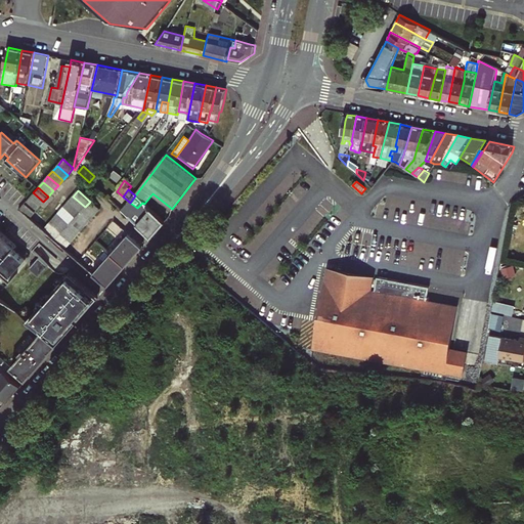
[(43,202),(33,192),(32,194),(28,199),(38,208),(43,202)]
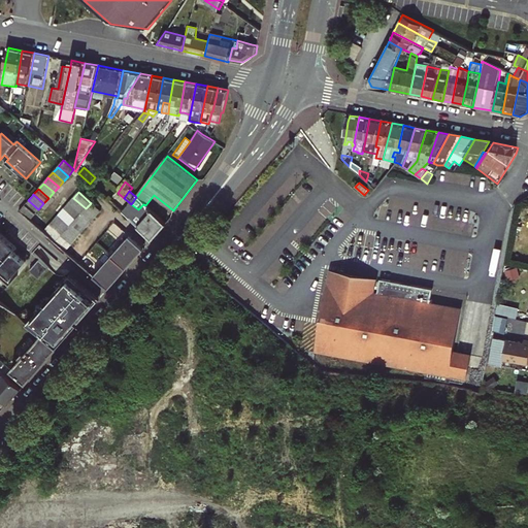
[(73,198),(68,204),(80,215),(86,208),(73,198)]
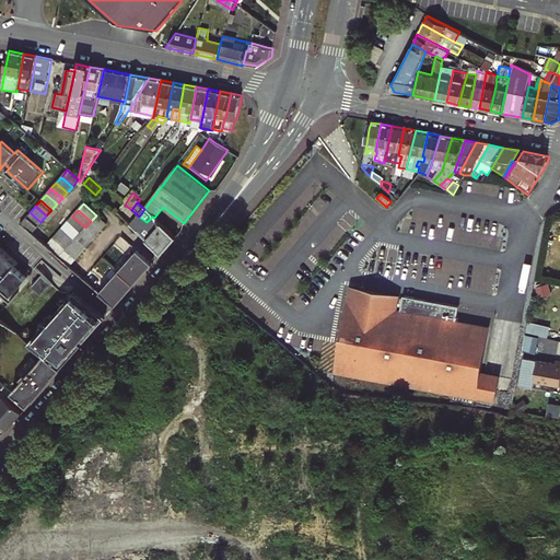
[(41,222),(30,212),(24,219),(35,229),(41,222)]
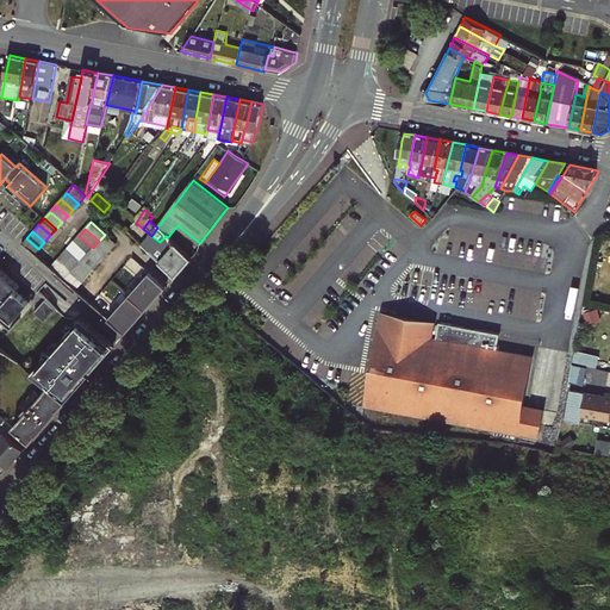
[(105,235),(99,241),(110,250),(116,244),(105,235)]
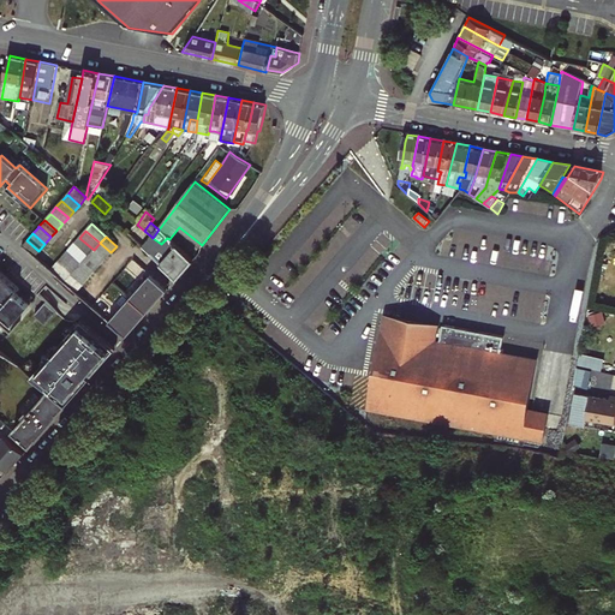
[(151,237),(142,248),(178,279),(193,261),(169,239),(167,238),(161,244),(153,238),(151,237)]
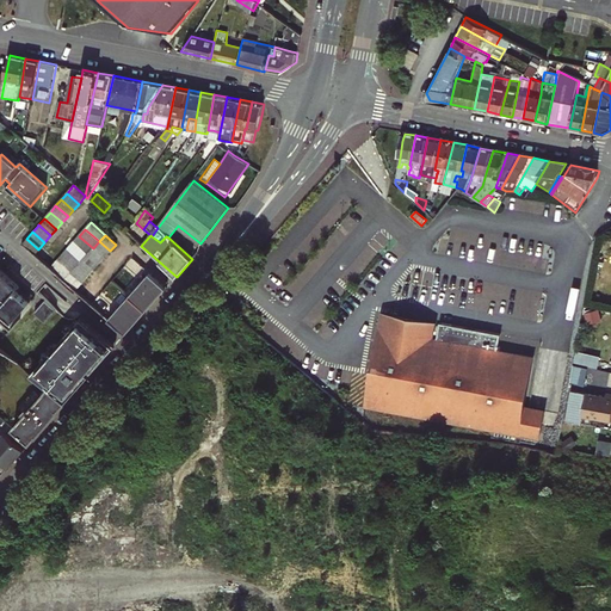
[(93,248),(79,236),(73,242),(87,254),(93,248)]
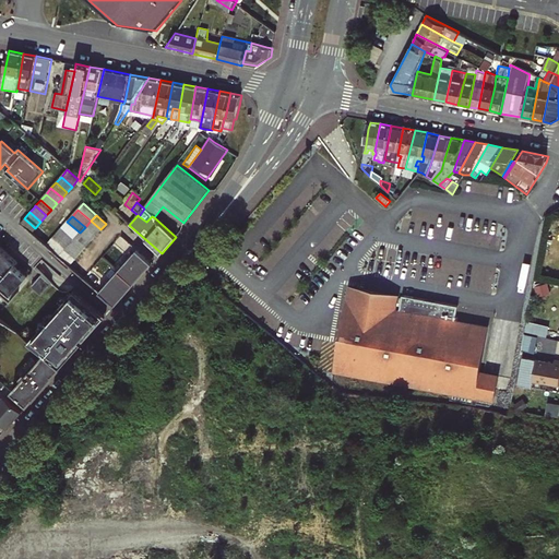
[(35,228),(24,218),(20,224),(31,233),(35,228)]
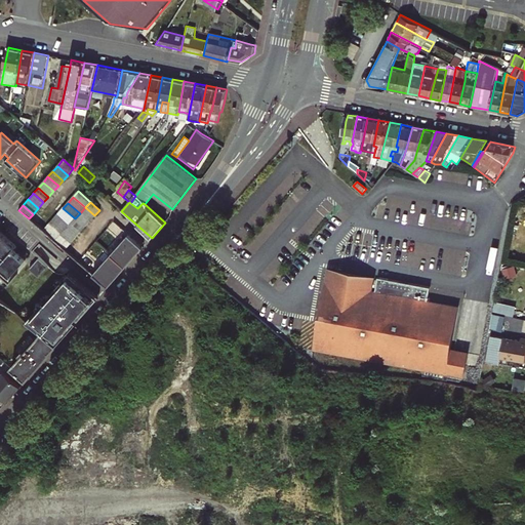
[(89,221),(94,215),(85,207),(80,213),(89,221)]
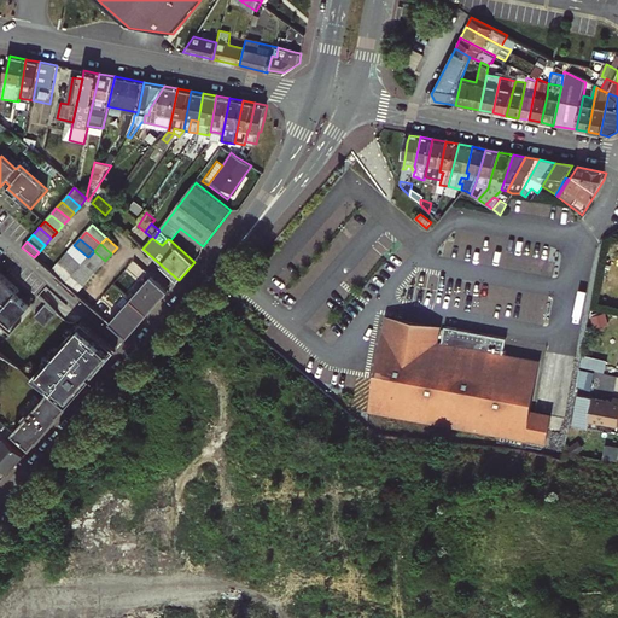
[(74,245),(68,252),(82,264),(88,257),(74,245)]
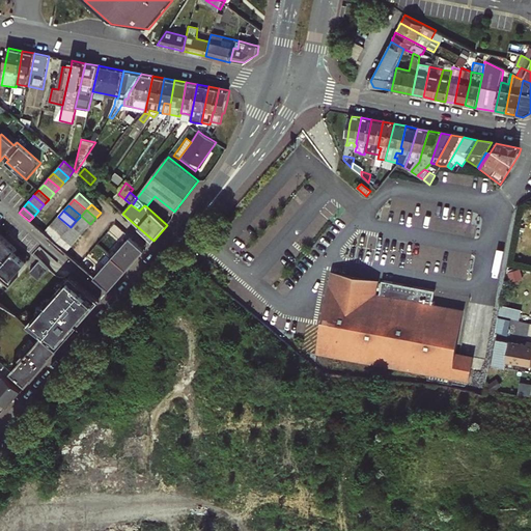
[(90,224),(81,216),(76,221),(86,229),(90,224)]
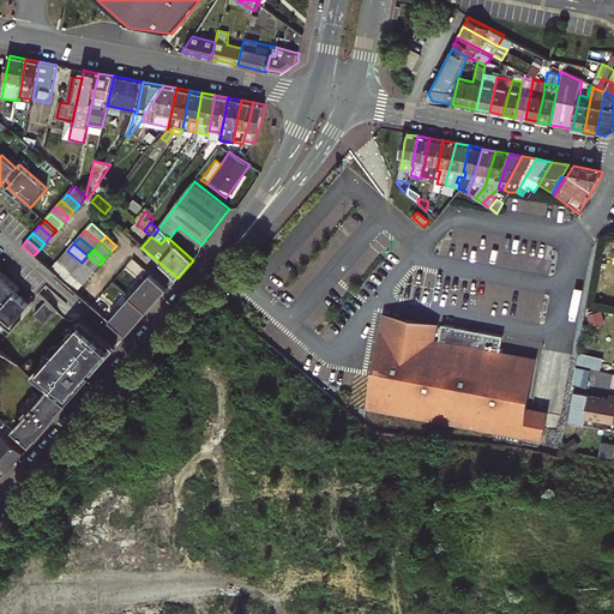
[(82,263),(67,251),(61,257),(76,270),(82,263)]
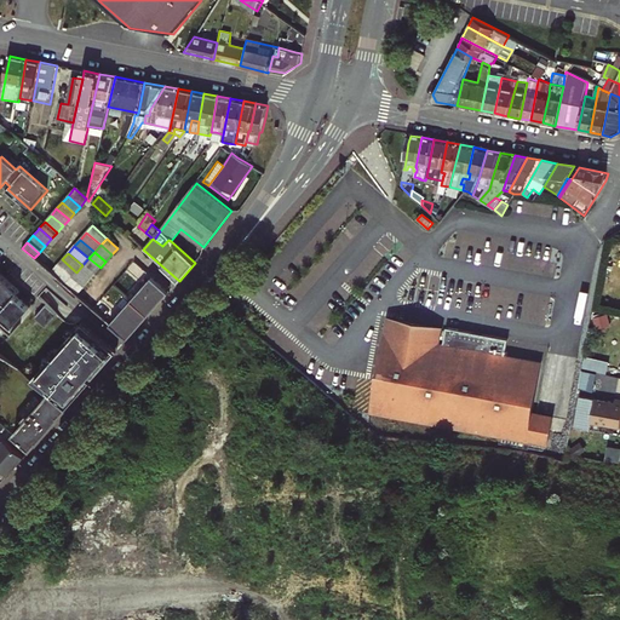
[(89,258),(82,265),(95,275),(101,268),(89,258)]
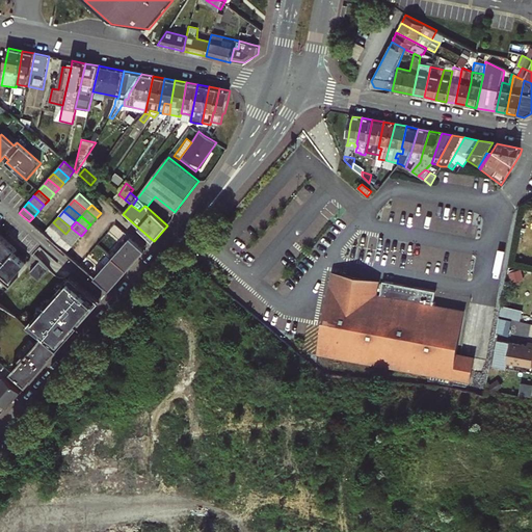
[(53,222),(48,229),(60,239),(65,234),(53,222)]
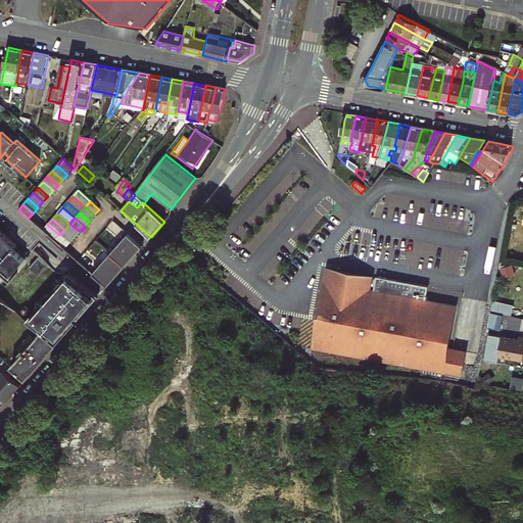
[(80,232),(69,224),(64,230),(74,238),(80,232)]
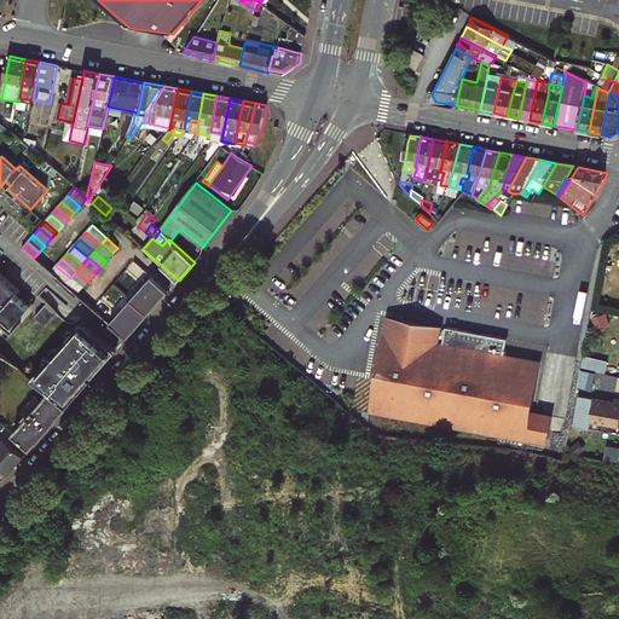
[(65,284),(70,278),(56,266),(51,272),(65,284)]
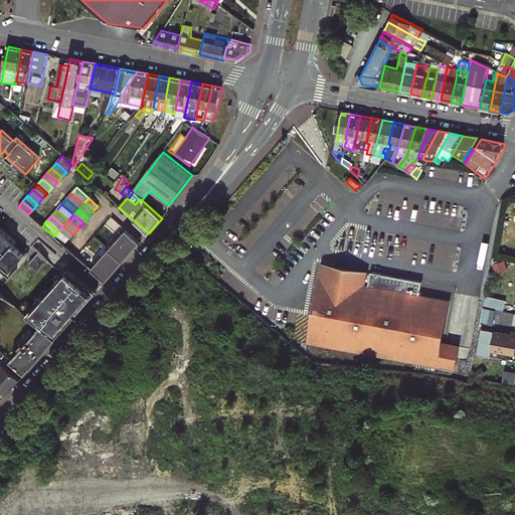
[(63,226),(58,231),(68,239),(72,234),(63,226)]
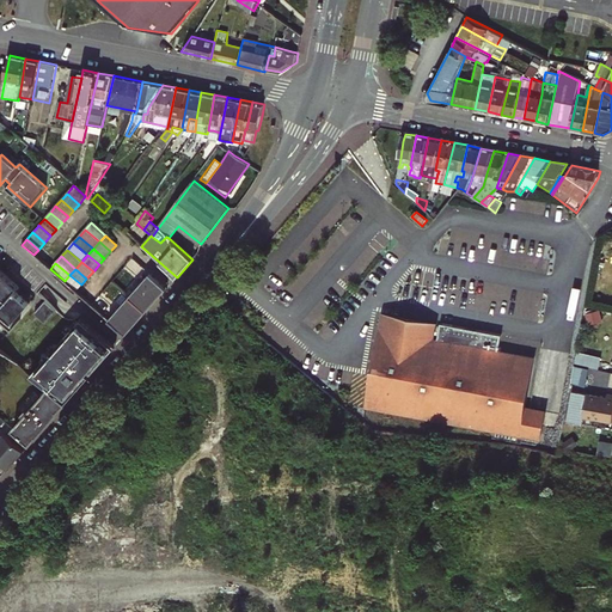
[(0,322),(5,326),(28,303),(13,289),(17,286),(0,270),(0,322)]
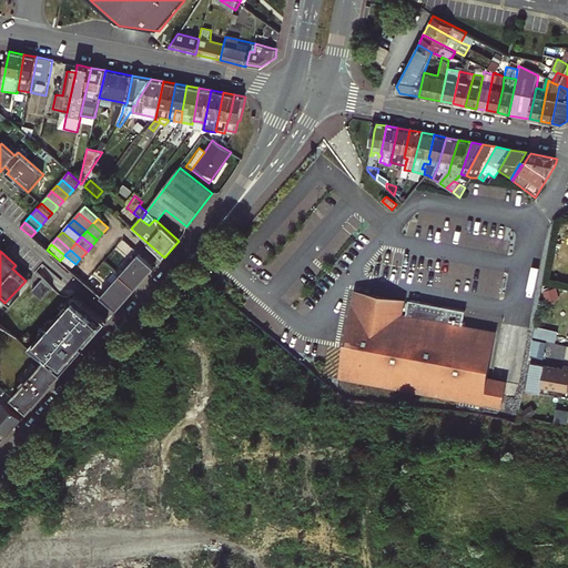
[(139,254),(101,296),(117,311),(154,269),(139,254)]
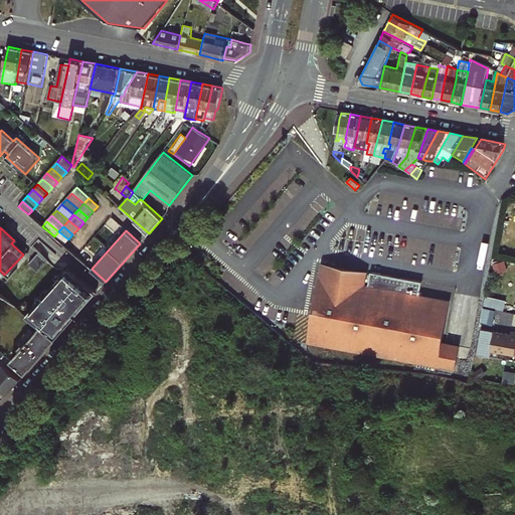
[(58,231),(54,236),(63,245),(68,239),(58,231)]
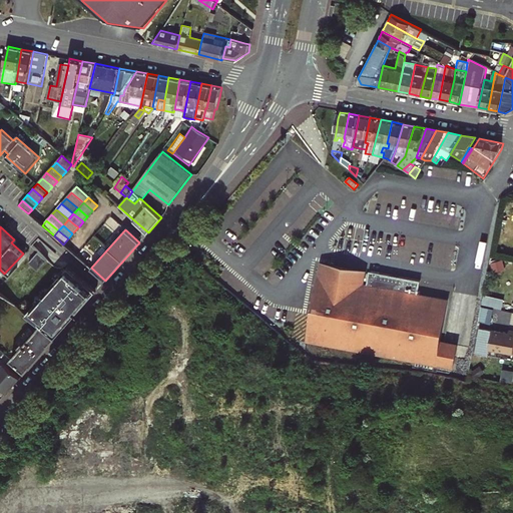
[(27,265),(36,273),(46,262),(36,253),(27,265)]
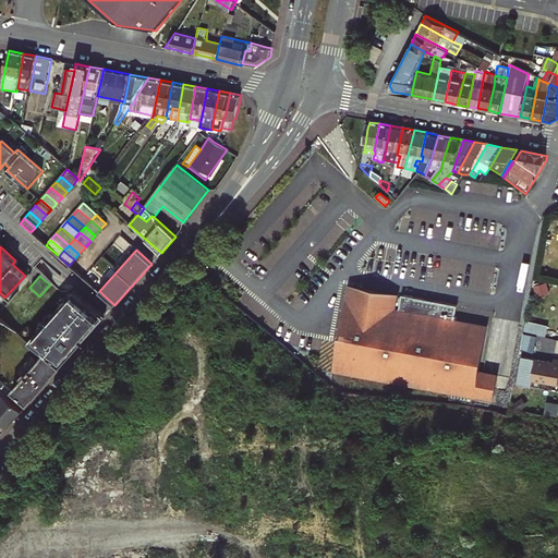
[(61,366),(104,317),(74,291),(29,341),(45,353),(61,366)]
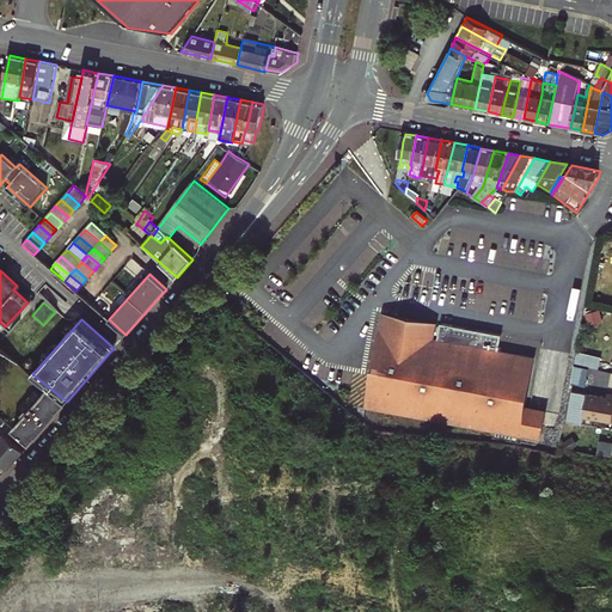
[(378,346),(366,405),(540,439),(544,417),(524,414),(534,359),(397,332),(398,325),(381,322),(378,346)]
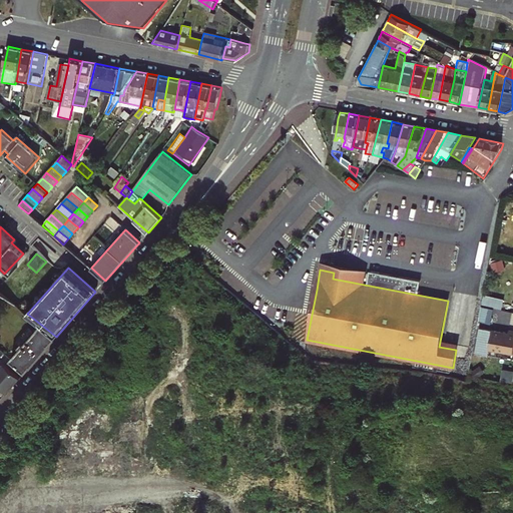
[(56,337),(41,325),(12,358),(26,370),(56,337)]
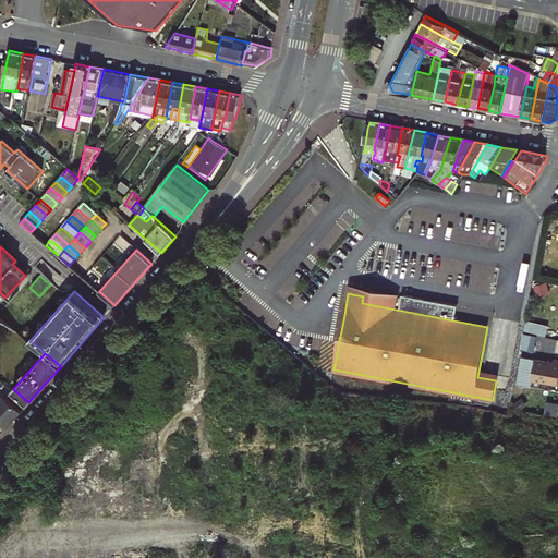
[(557,383),(557,359),(555,359),(555,362),(536,359),(533,379),(557,383)]
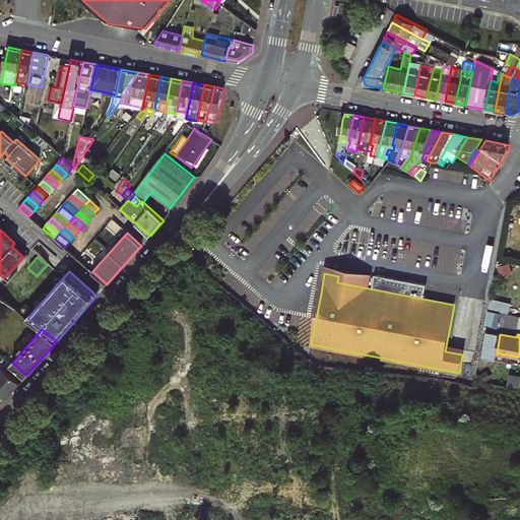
[(0,393),(6,399),(20,382),(4,368),(0,371),(0,393)]
